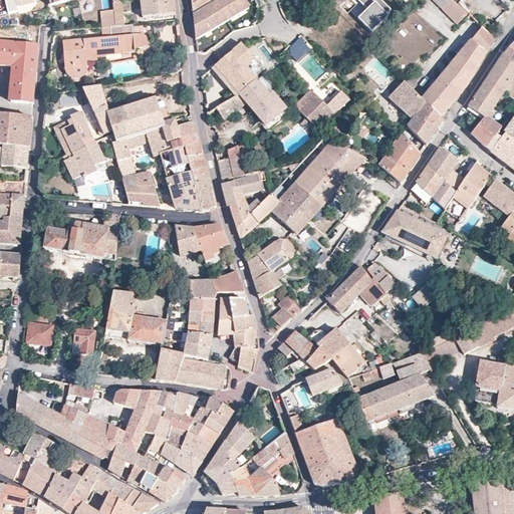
[(34,0),(5,0),(8,12),(17,10),(16,6),(35,2),(34,0)]
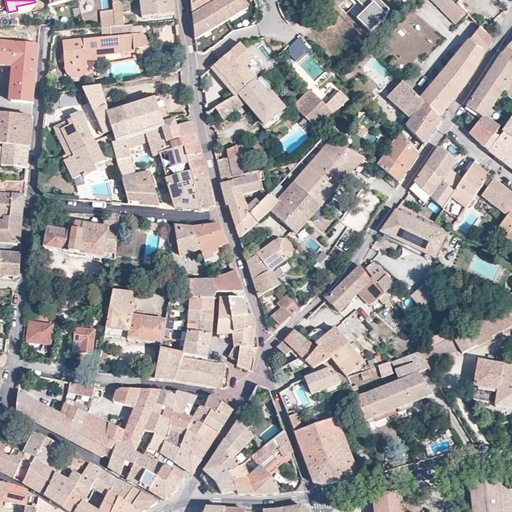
[(172,0),(140,0),(142,18),(175,15),(174,6),(172,0)]
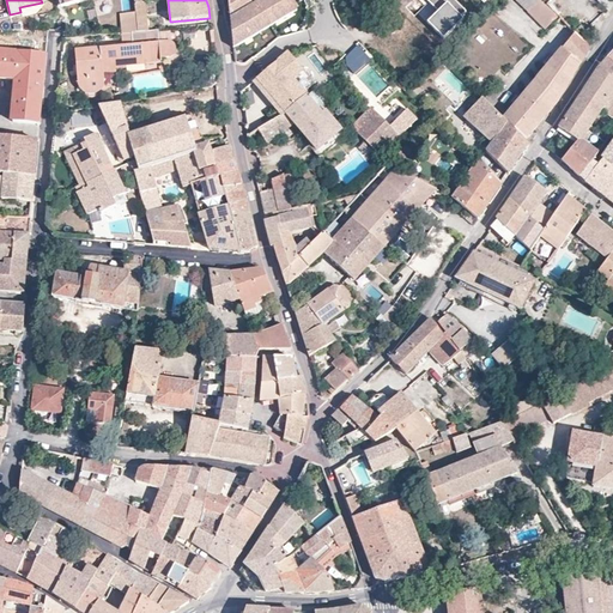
[(249,0),(226,0),(229,7),(230,18),(253,5),(249,0)]
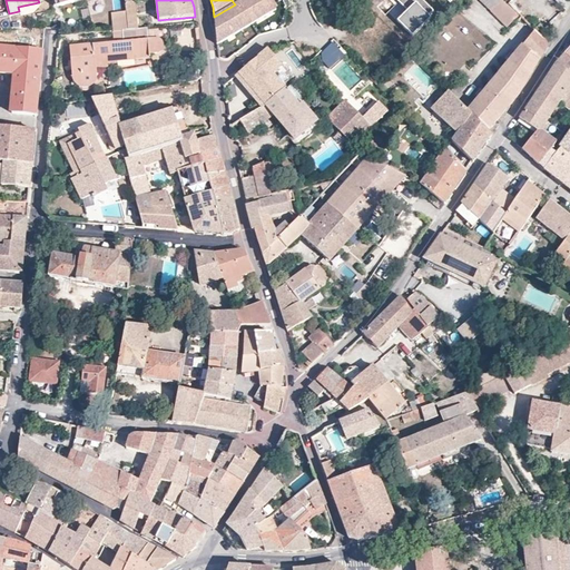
[(235,5),(214,17),(215,30),(217,43),(274,9),(276,6),(273,0),(242,0),(238,2),(235,5)]
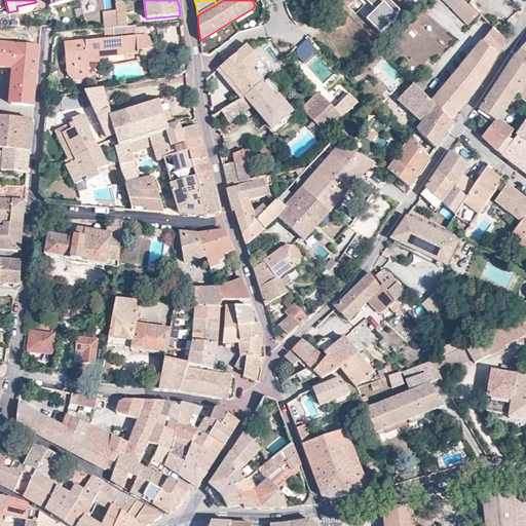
[(402,10),(390,0),(367,0),(376,8),(367,16),(381,31),(402,10)]
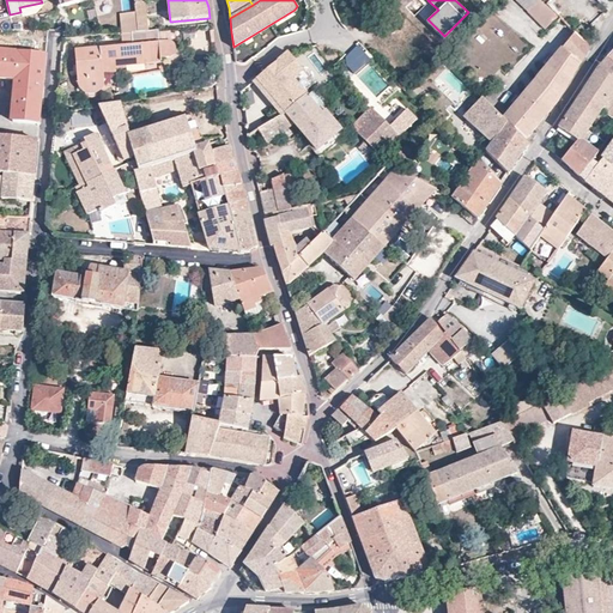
[(558,16),(542,0),(514,0),(542,30),(558,16)]
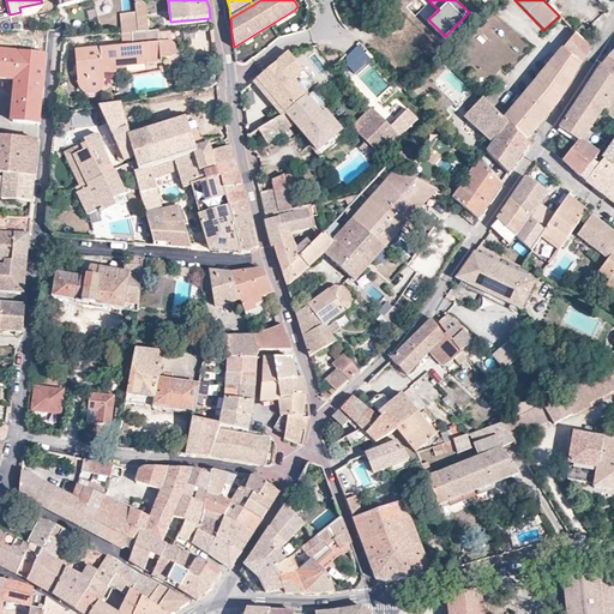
[(613,6),(613,0),(600,0),(611,11),(613,6)]
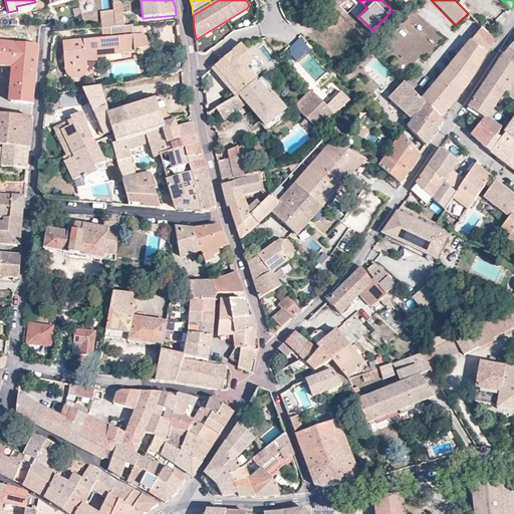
[(123,15),(121,2),(112,3),(113,11),(114,16),(123,15)]
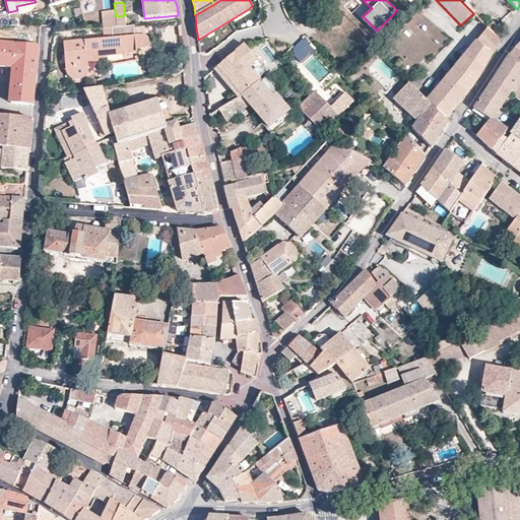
[(117,27),(116,16),(115,11),(103,12),(104,28),(112,27),(115,27),(117,27)]
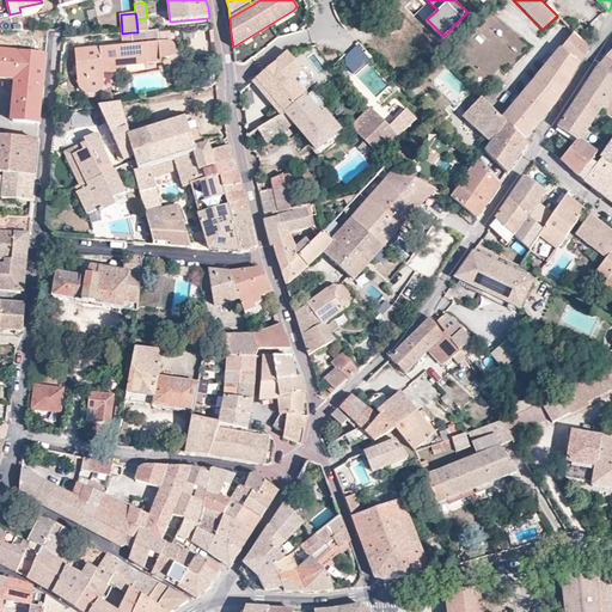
[(148,26),(147,18),(136,19),(138,32),(152,31),(152,26),(148,26)]
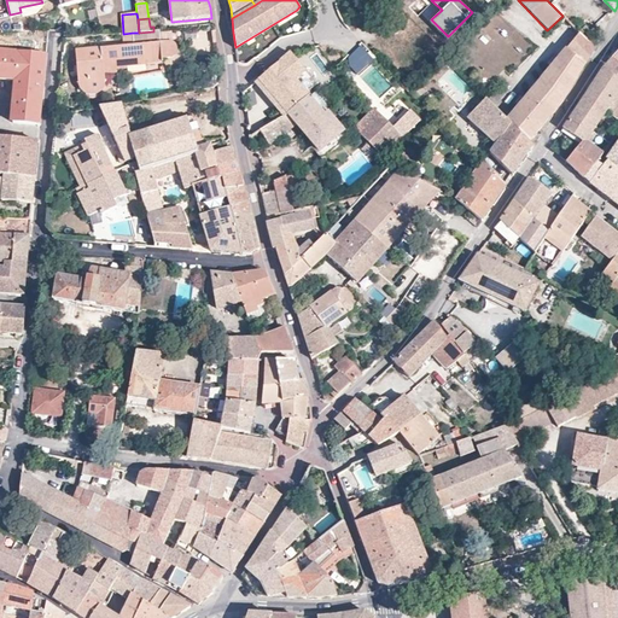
[(134,45),(76,51),(79,82),(81,88),(83,92),(88,94),(92,95),(95,94),(98,93),(101,91),(103,88),(104,82),(104,76),(103,74),(115,73),(117,73),(116,70),(127,69),(127,66),(147,64),(147,63),(163,62),(163,58),(170,58),(173,57),(174,56),(175,53),(176,51),(176,48),(175,45),(173,42),(168,42),(161,42),(159,30),(153,31),(139,33),(136,33),(133,33),(134,45)]
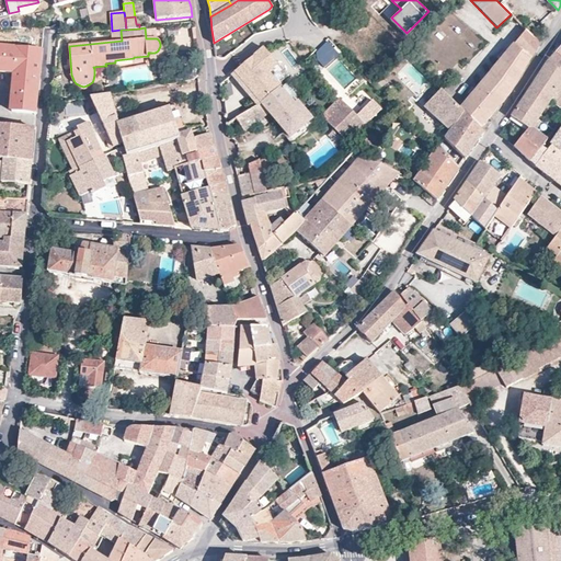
[(539,47),(540,44),(526,30),(518,39),(535,54),(539,47)]
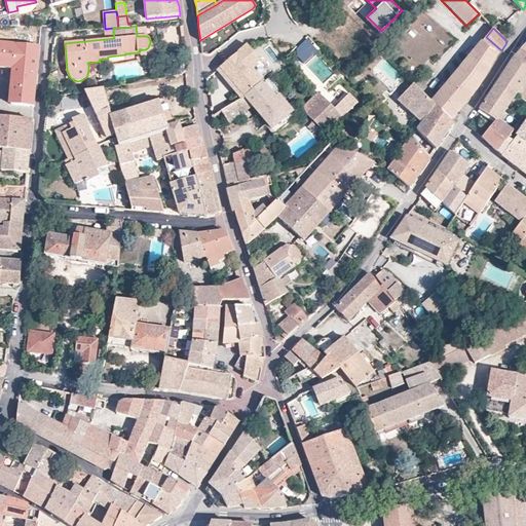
[(303,63),(318,49),(307,37),(293,51),(303,63)]
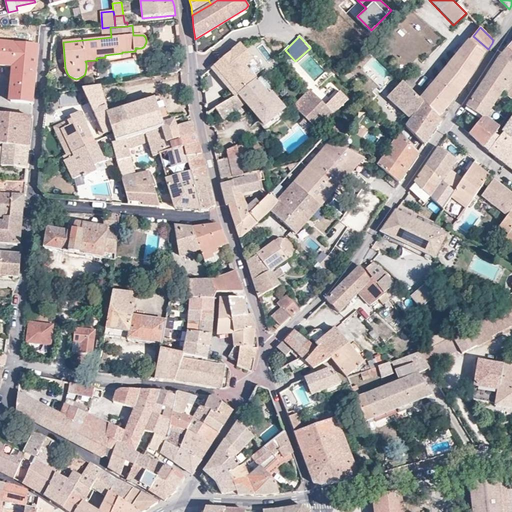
[(467,84),(488,49),(473,36),(462,49),(466,52),(463,56),(459,52),(434,81),(439,85),(436,89),(431,85),(419,99),(423,102),(439,118),(444,111),(452,102),(467,84)]
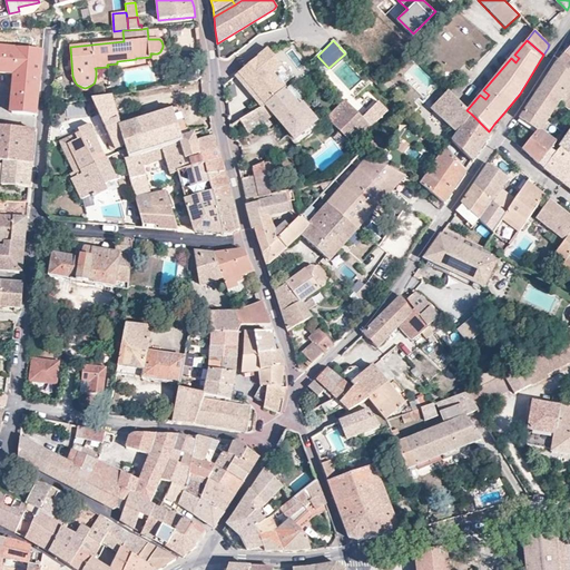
[(5,48),(0,47),(0,75),(13,76),(12,81),(10,114),(36,116),(40,79),(42,51),(16,48),(5,48)]
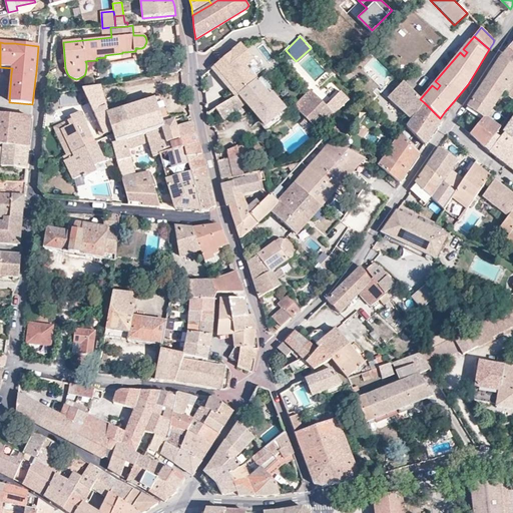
[(512,42),(501,56),(512,65),(512,42)]
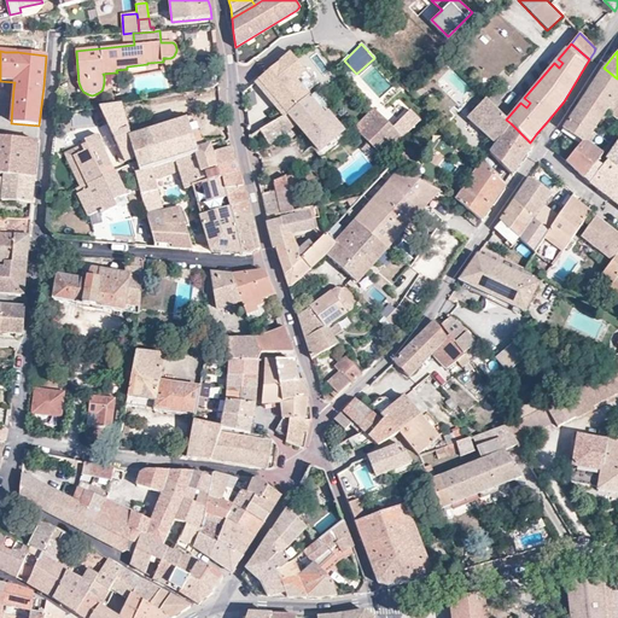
[(255,82),(283,116),(287,114),(315,91),(313,87),(316,85),(305,71),(291,53),(290,53),(255,82)]
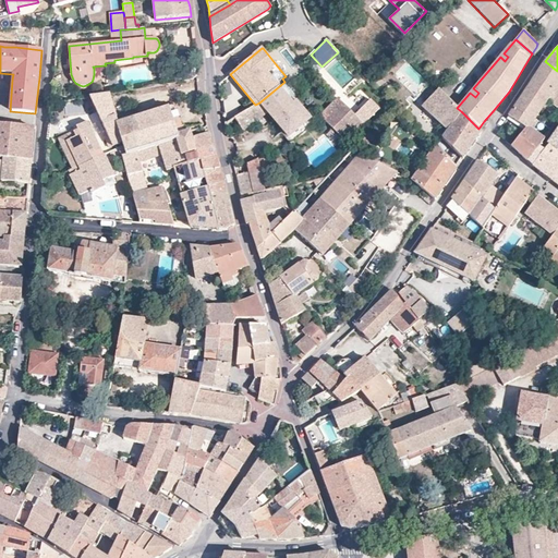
[(281,61),(276,64),(286,76),(290,72),(281,61)]
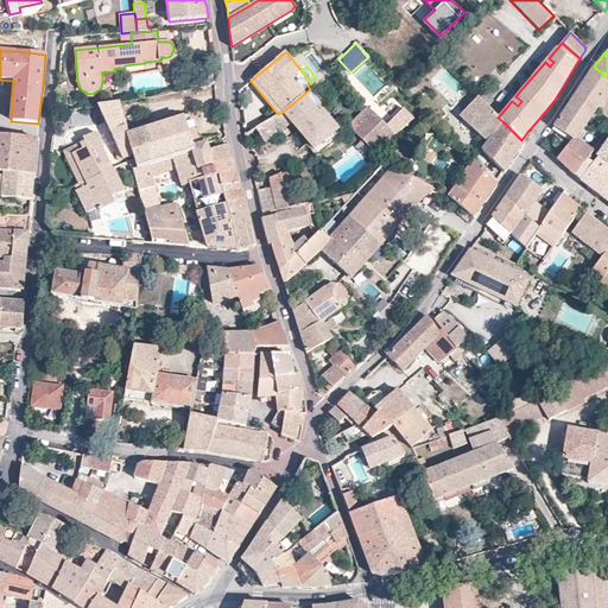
[(607,77),(594,67),(555,126),(574,139),(575,138),(577,140),(597,111),(607,118),(607,77)]
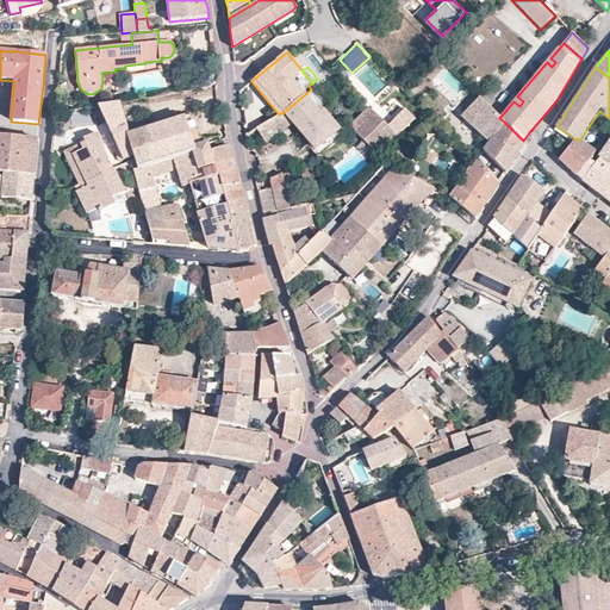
[(495,85),(479,98),(486,105),(500,91),(495,85)]
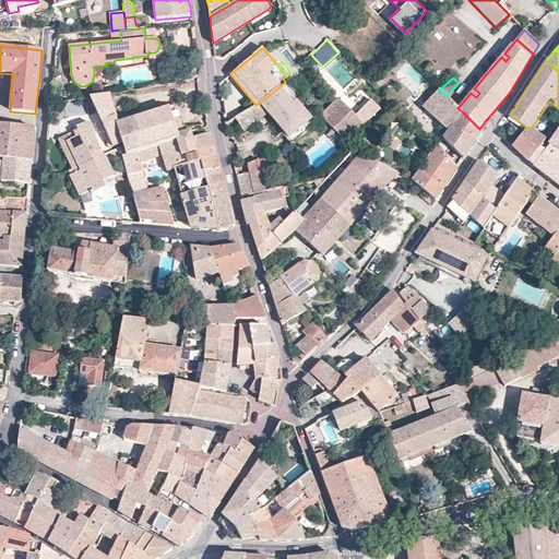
[(260,103),(256,105),(235,117),(241,129),(268,113),(288,137),(305,123),(309,129),(314,123),(295,98),(298,95),(287,83),(285,82),(260,103)]
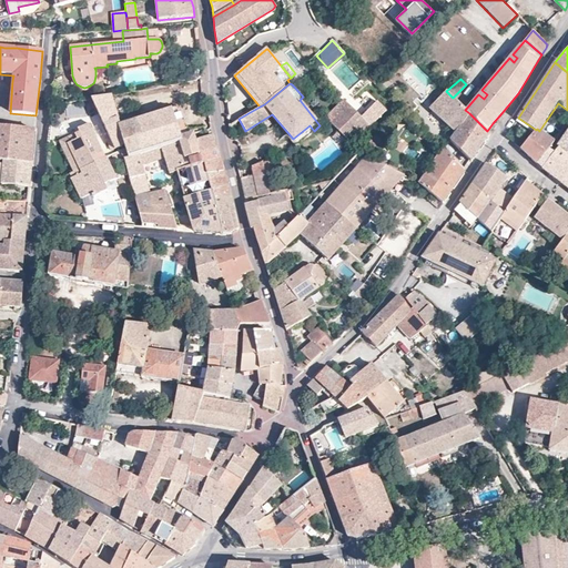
[(453,98),(446,91),(430,108),(456,132),(456,133),(469,113),(465,110),(453,98)]
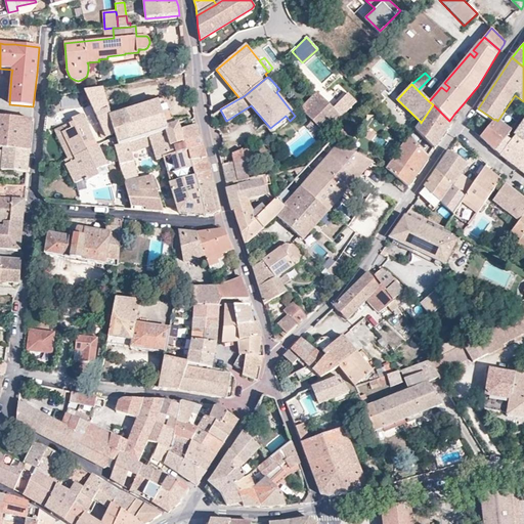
[(102,88),(84,91),(105,137),(108,136),(115,134),(110,117),(111,117),(107,110),(108,110),(102,88)]
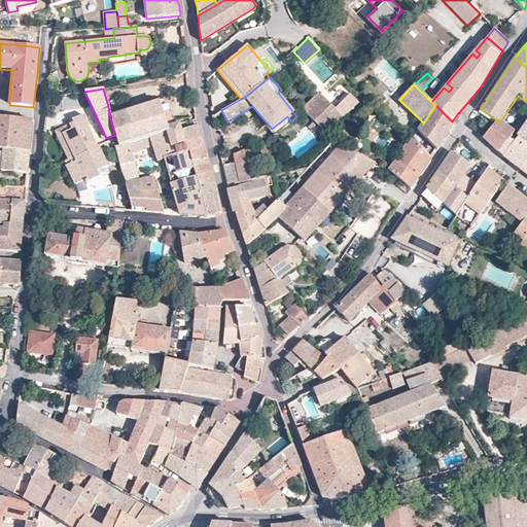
[(302,109),(326,134),(343,115),(318,93),(302,109)]
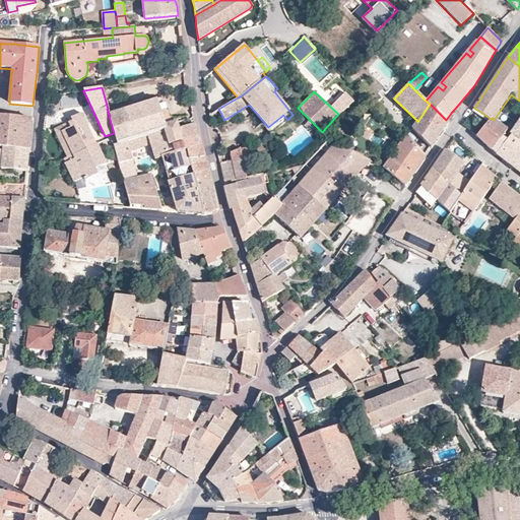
[(116,138),(118,144),(167,129),(166,126),(156,101),(152,103),(110,116),(109,116),(114,133),(116,138)]
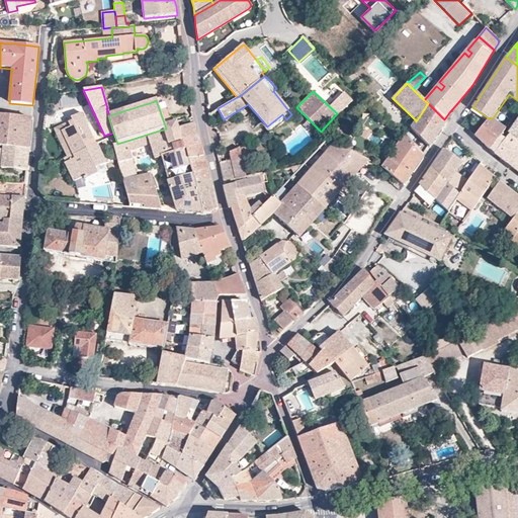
[(444,119),(428,103),(416,121),(416,120),(415,122),(411,128),(429,147),(446,121),(444,119)]
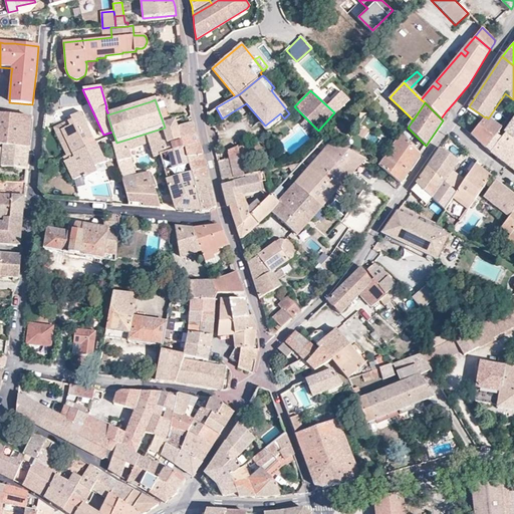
[(485,117),(469,106),(467,109),(483,120),(485,117)]
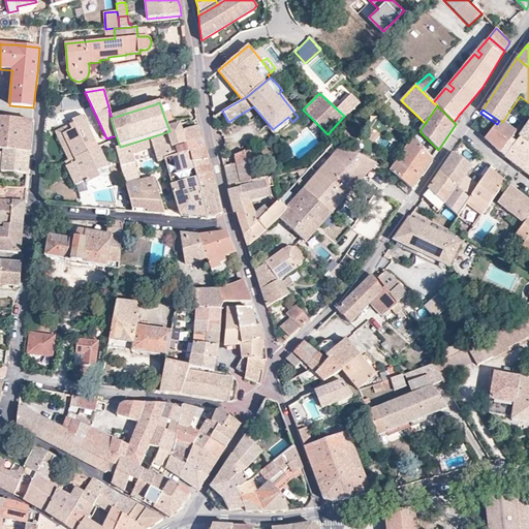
[(63,134),(74,158),(98,148),(84,116),(72,120),(74,123),(63,128),(65,133),(63,134)]
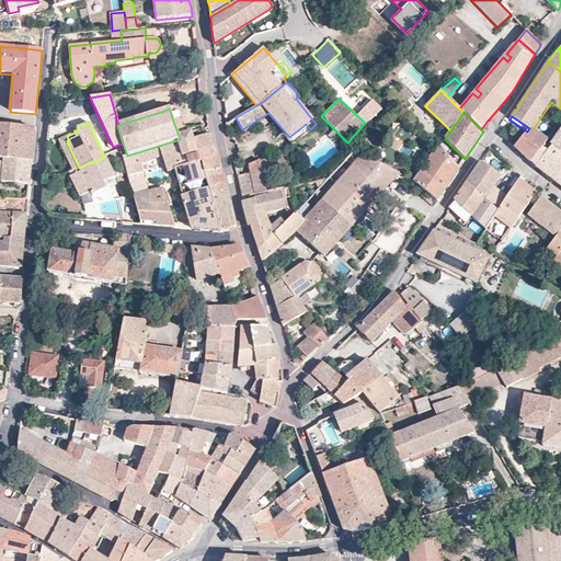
[(306,124),(289,137),(287,138),(292,144),(310,129),(306,124)]
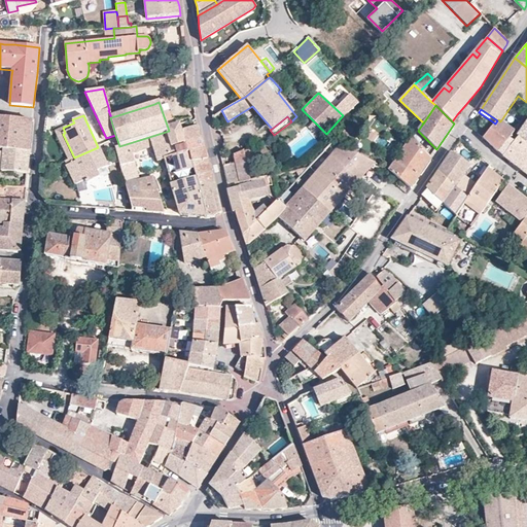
[(0,149),(29,152),(31,134),(32,120),(2,118),(1,125),(0,125),(0,149)]
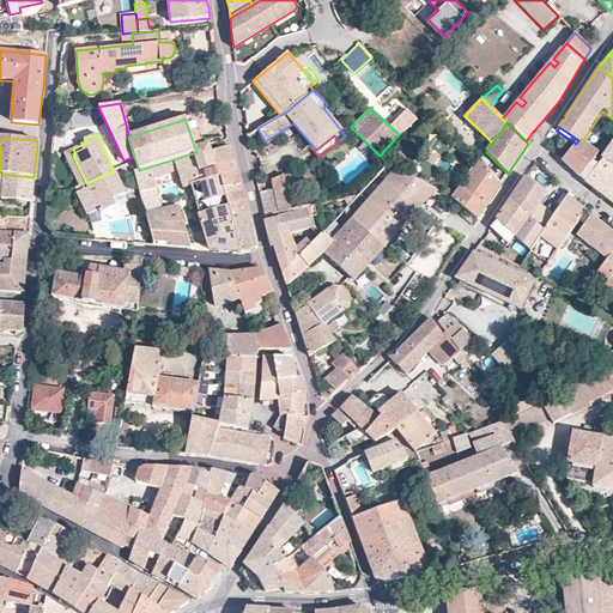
[(580,139),(578,140),(576,144),(562,161),(571,170),(580,178),(599,152),(582,141),(580,139)]
